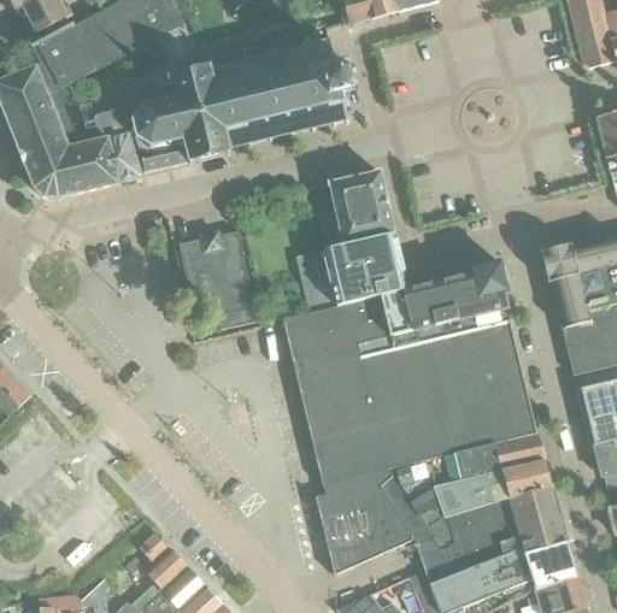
[(181,23),(169,0),(122,0),(74,27),(72,24),(74,24),(72,23),(22,49),(23,51),(24,53),(24,52),(33,68),(0,81),(0,101),(34,188),(37,192),(42,195),(47,196),(58,198),(74,194),(115,183),(140,177),(128,134),(121,111),(95,118),(101,141),(68,147),(63,135),(71,131),(62,106),(65,93),(62,87),(181,23)]
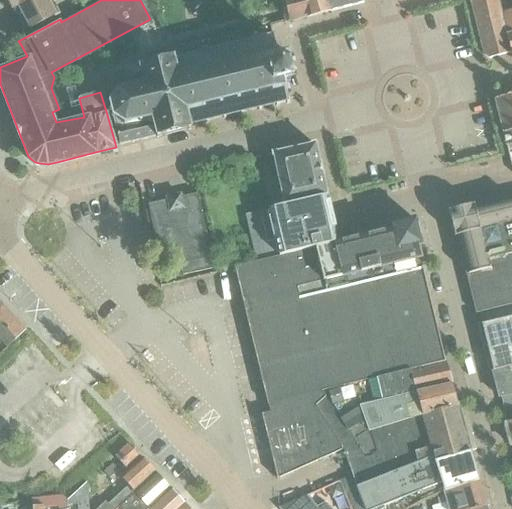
[(8,0),(12,7),(15,5),(21,17),(18,19),(24,31),(60,11),(54,0),(8,0)]
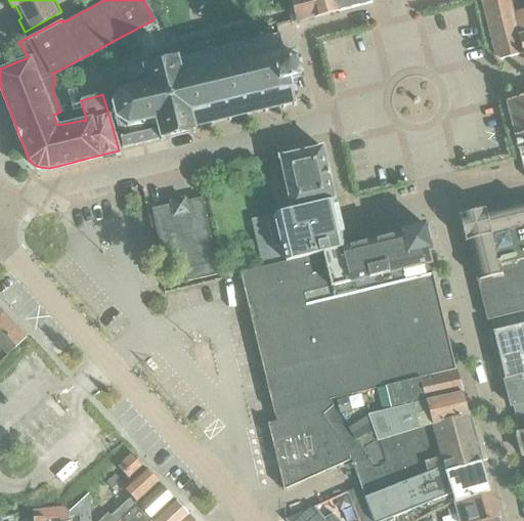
[(291,0),(297,20),(339,9),(337,0),(291,0)]
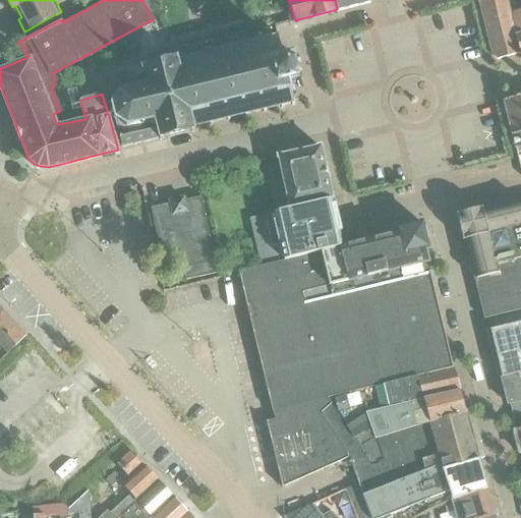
[(335,0),(337,9),(369,0),(335,0)]
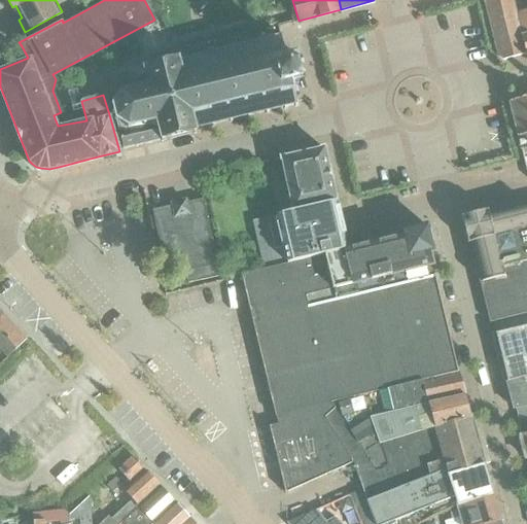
[(484,0),(498,55),(503,58),(526,50),(526,7),(516,10),(514,0),(484,0)]
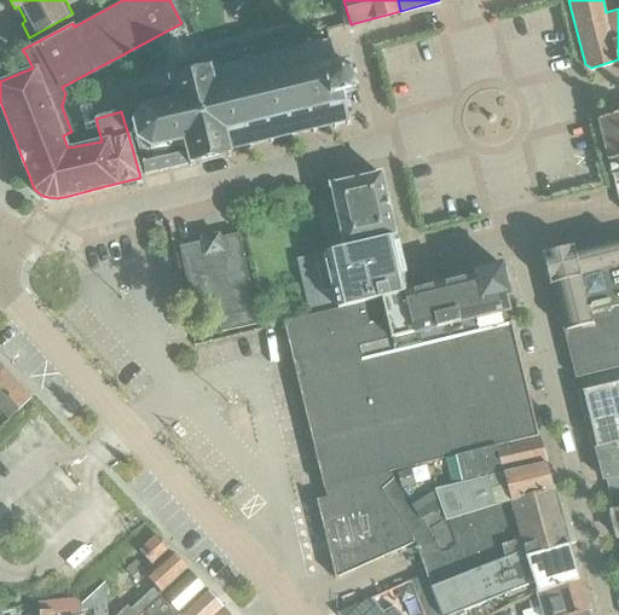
[(618,9),(618,0),(603,0),(606,12),(618,9)]
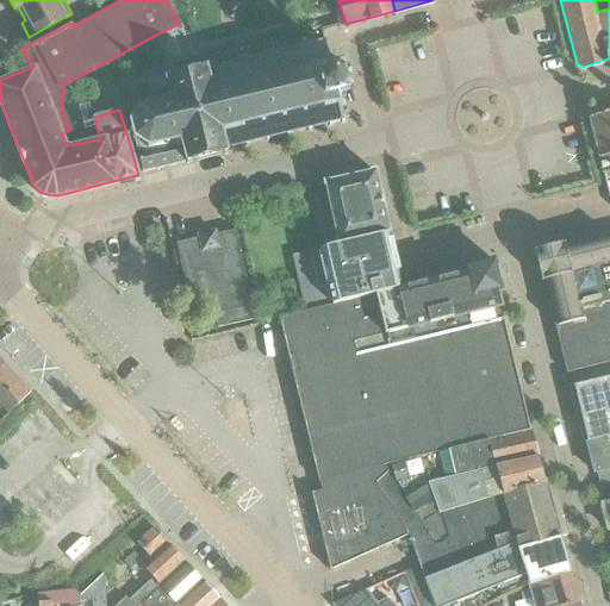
[(337,89),(349,87),(342,60),(330,63),(324,38),(290,45),(286,31),(182,57),(185,69),(148,77),(154,99),(139,102),(129,117),(134,136),(143,168),(187,157),(187,158),(229,148),(228,142),(343,118),(337,89)]
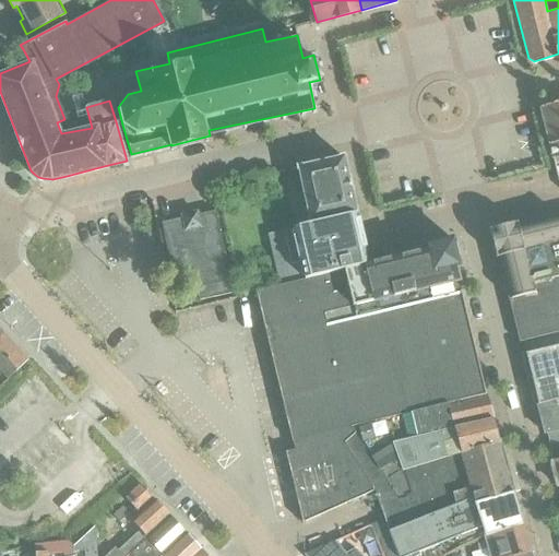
[(443,93),(432,96),(436,106),(447,102),(443,93)]
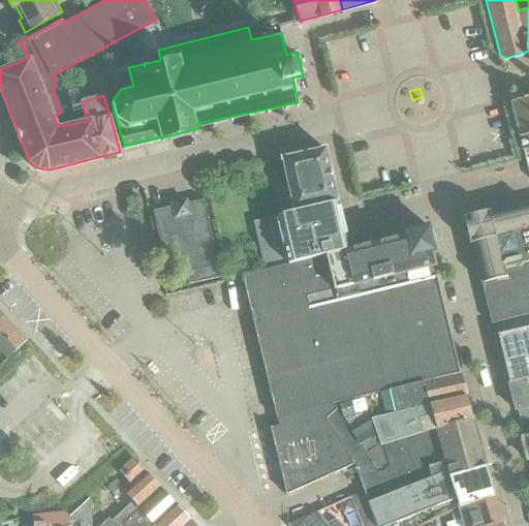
[(528,96),(511,101),(523,148),(528,146),(528,96)]
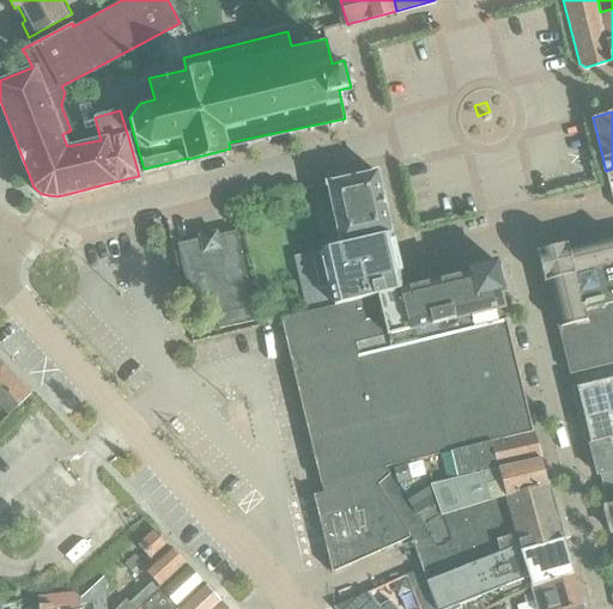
[(326,181),(339,242),(389,231),(375,169),(326,181)]
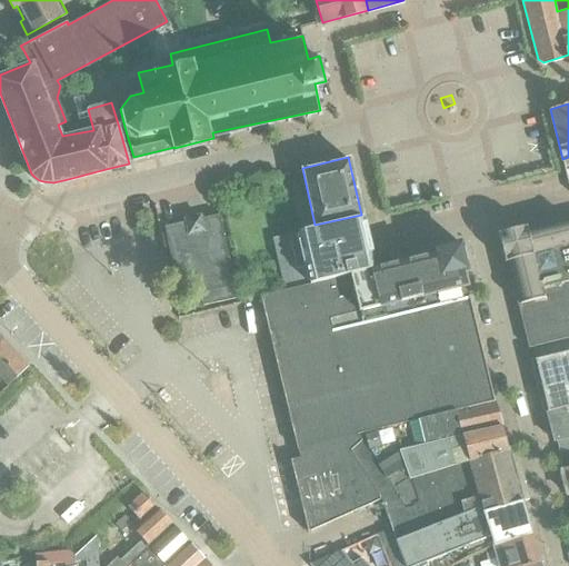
[(196,271),(202,304),(237,296),(219,212),(201,216),(200,214),(186,217),(186,219),(165,224),(176,276),(196,271)]
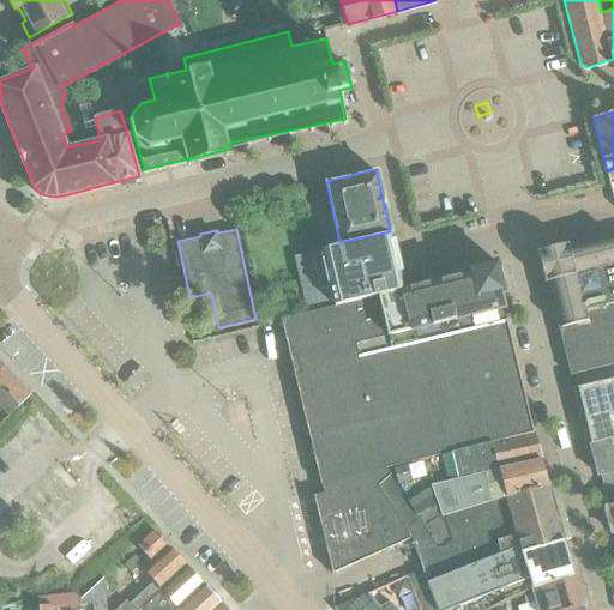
[(124,230),(76,241),(82,269),(130,258),(124,230)]
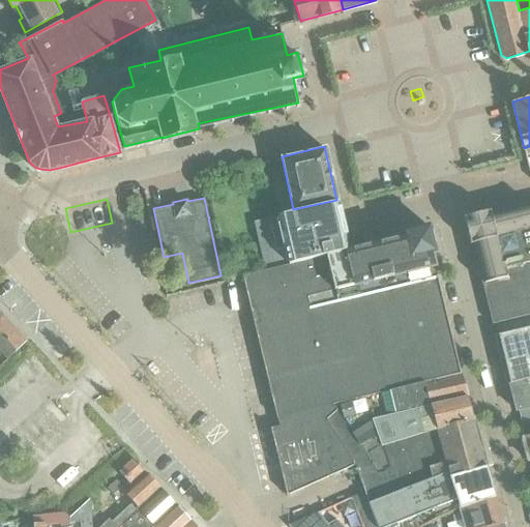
[(315,256),(326,254),(348,249),(336,200),(293,209),(273,214),(254,220),(265,268),(315,256)]
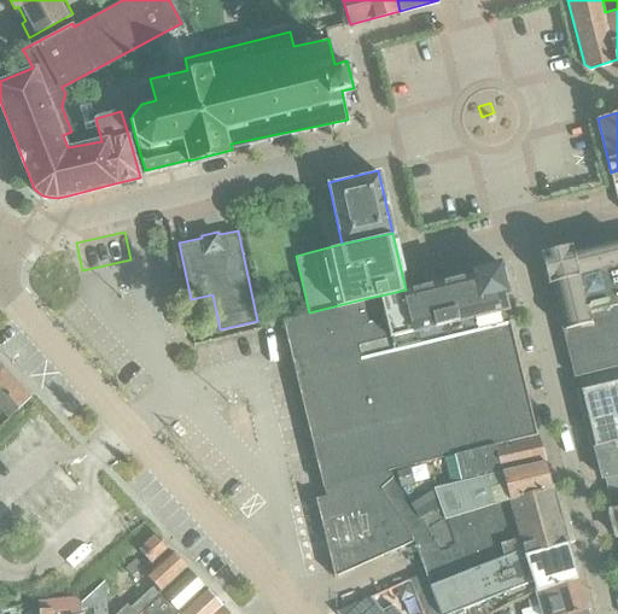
[(617,363),(617,234),(593,241),(594,245),(572,250),(571,244),(557,247),(544,268),(548,282),(554,281),(559,302),(555,302),(573,375),(617,363)]
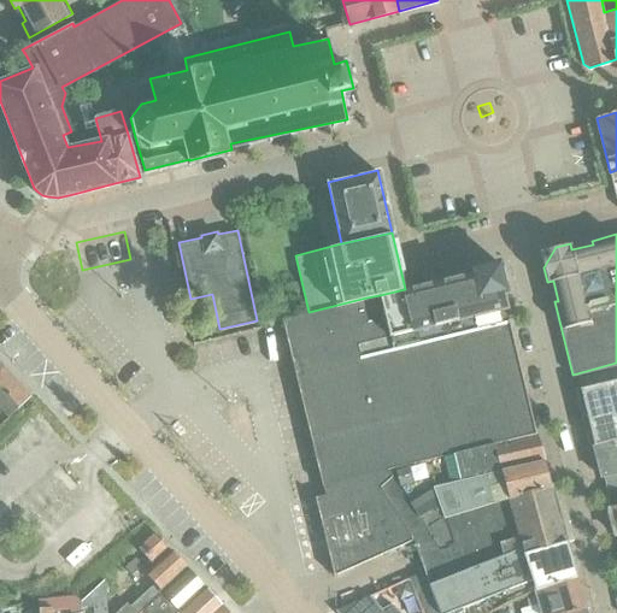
[(166,236),(157,237),(160,252),(169,251),(166,236)]
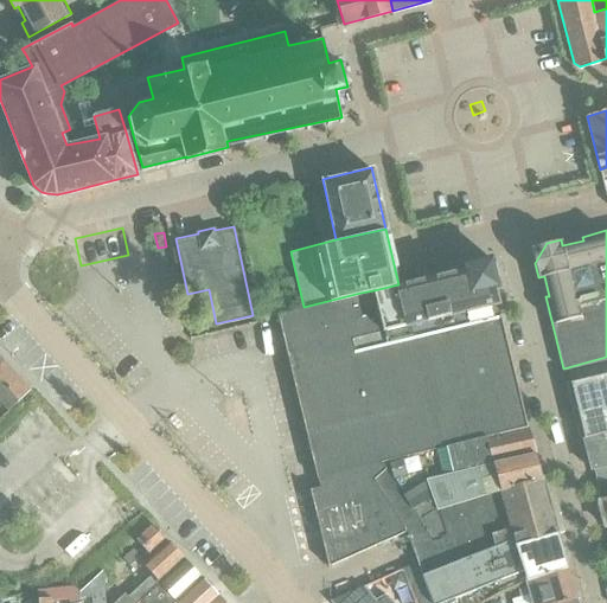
[(166,247),(158,248),(160,262),(170,260),(166,247)]
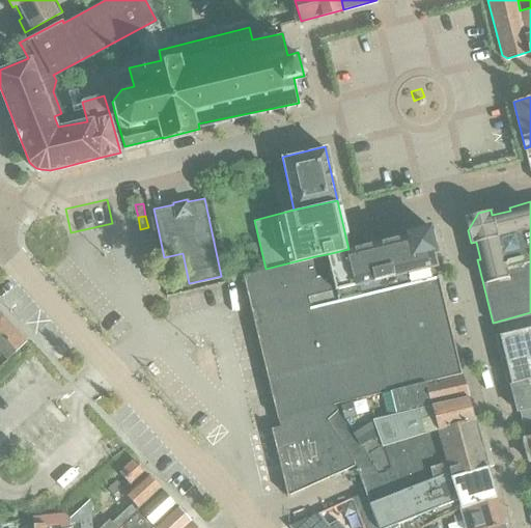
[(112,223),(71,232),(76,255),(117,245),(112,223)]
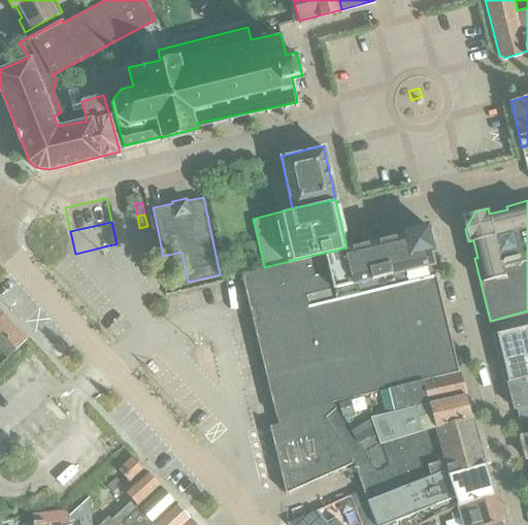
[(347,248),(325,253),(333,287),(433,263),(430,251),(433,250),(427,224),(401,230),(402,234),(347,248)]
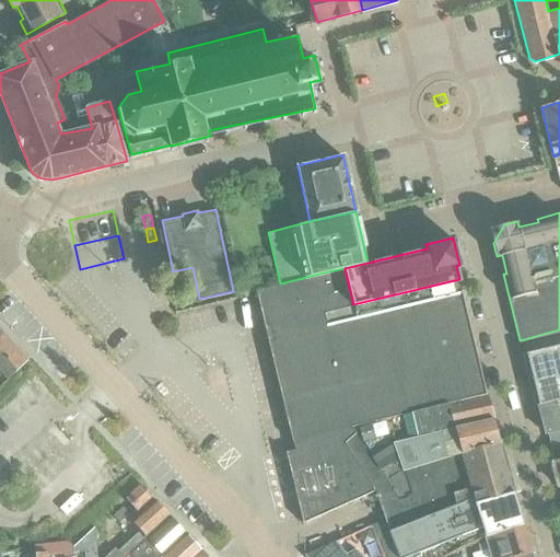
[(162,260),(153,263),(155,276),(164,274),(162,260)]
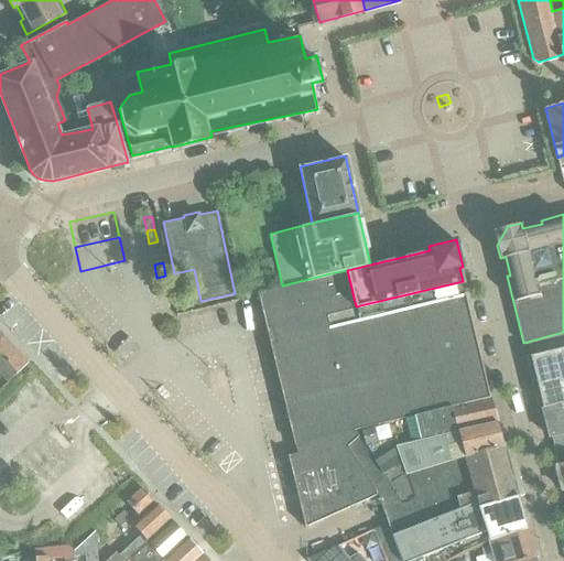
[(347,270),(335,272),(338,287),(349,284),(347,270)]
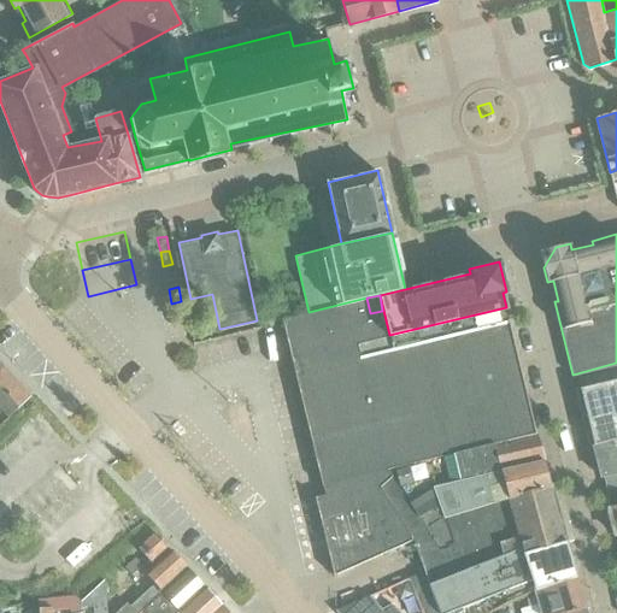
[(181,301),(171,304),(175,318),(184,316),(181,301)]
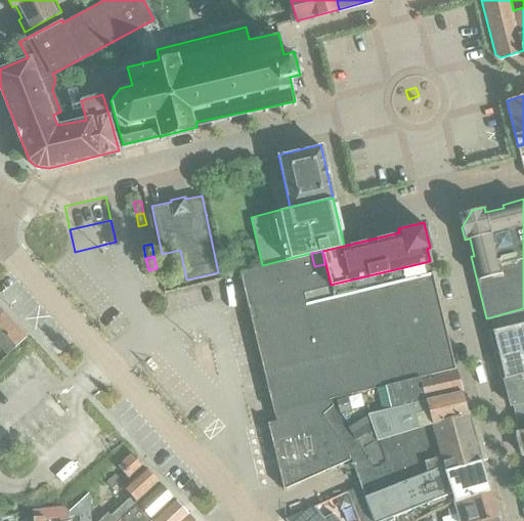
[(313,270),(289,286),(310,319),(335,304),(313,270)]
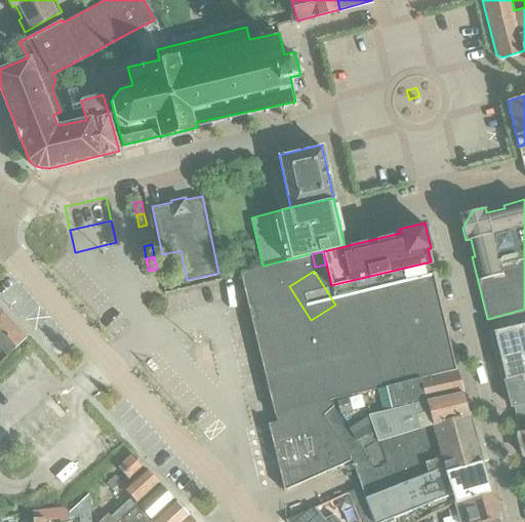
[(265,273),(252,276),(254,284),(266,281),(265,273)]
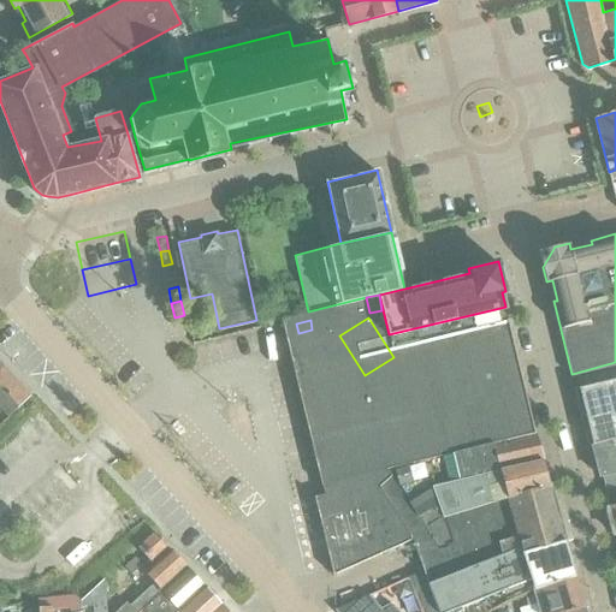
[(296,324),(282,327),(284,337),(298,333),(296,324)]
